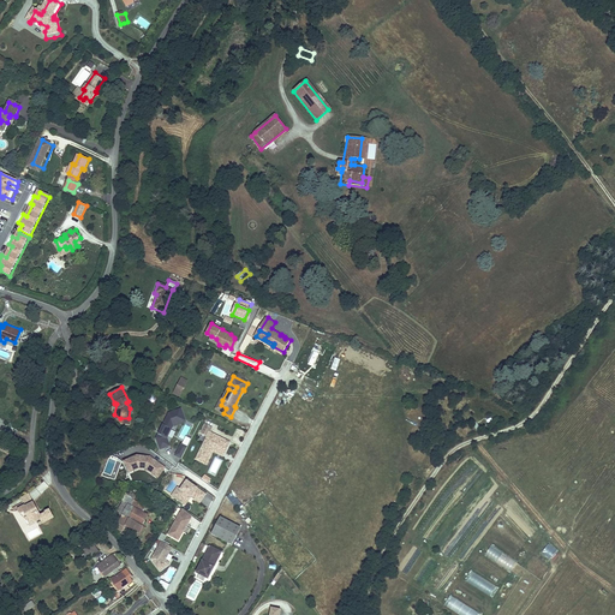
[(216,410),(224,413),(226,408),(221,405),(222,400),(221,400),(216,410)]
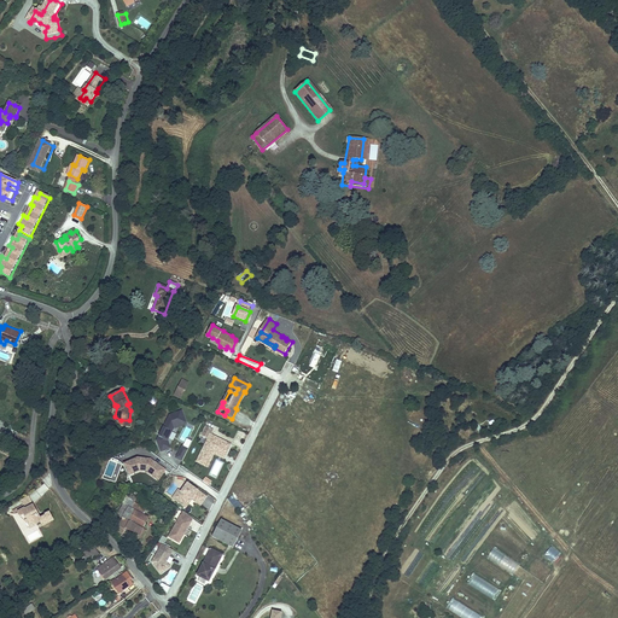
[(167,438),(174,425),(186,421),(181,409),(169,413),(156,438),(161,449),(164,448),(163,444),(167,443),(164,439),(167,438)]
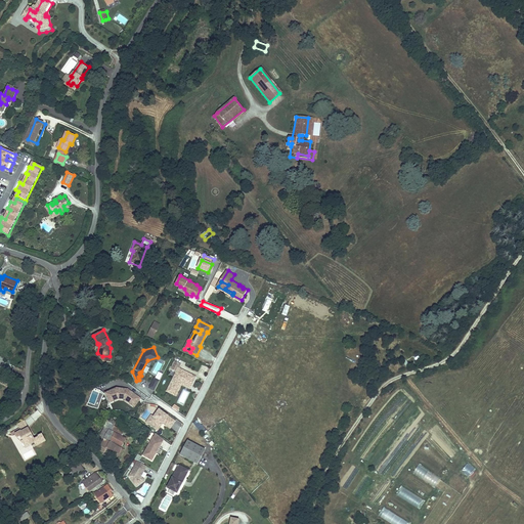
[(191,387),(197,378),(179,368),(181,364),(175,361),(171,369),(177,373),(169,388),(175,391),(179,383),(182,383),(191,387)]
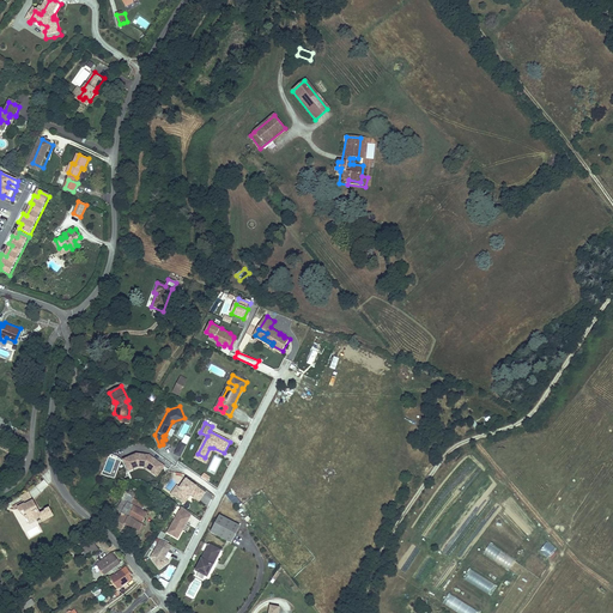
[(180,455),(186,444),(180,441),(174,451),(180,455)]
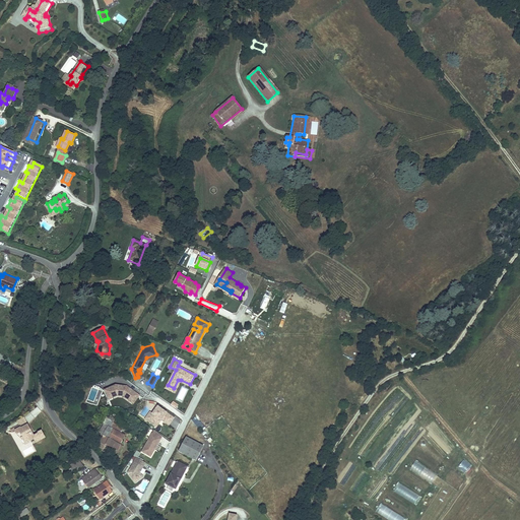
[(174,388),(168,385),(166,389),(175,393),(181,382),(189,386),(190,384),(181,380),(178,380),(174,388)]
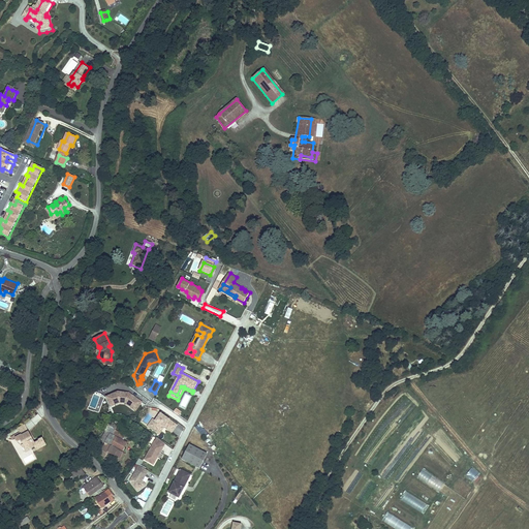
[(131,407),(137,398),(129,392),(117,391),(105,396),(111,406),(119,402),(125,402),(131,407)]
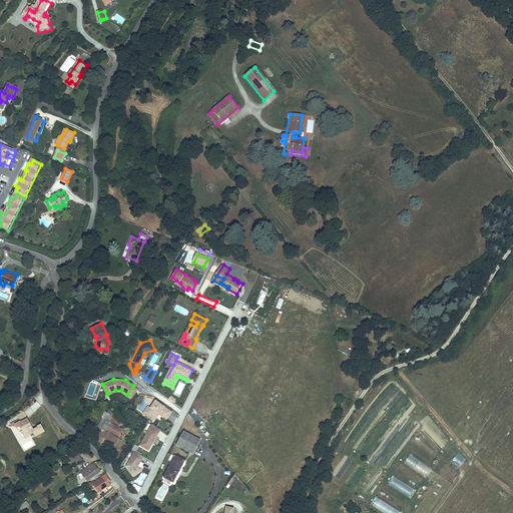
[(131,397),(137,389),(133,386),(127,395),(131,397)]
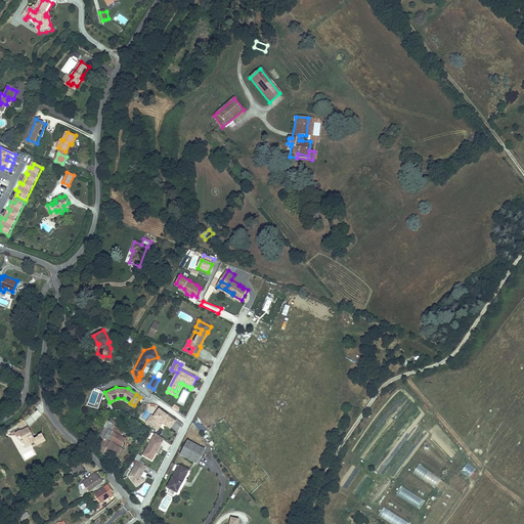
[(171,428),(175,422),(159,409),(157,413),(154,417),(148,425),(156,430),(161,423),(163,424),(164,422),(171,428)]
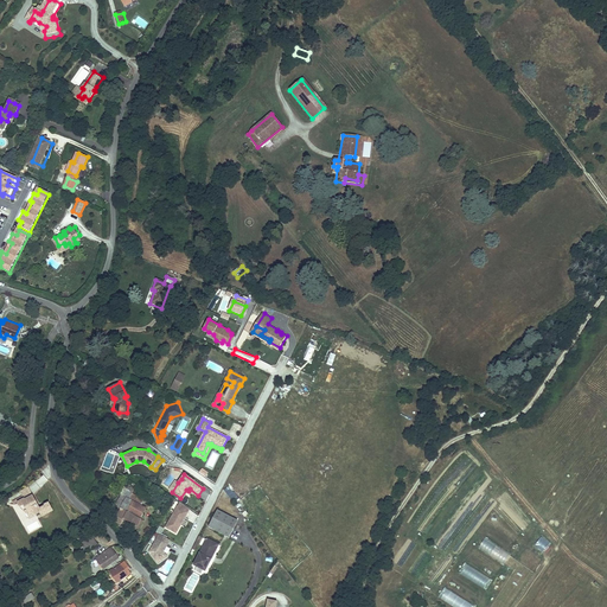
[(229,486),(223,491),(234,505),(240,500),(229,486)]
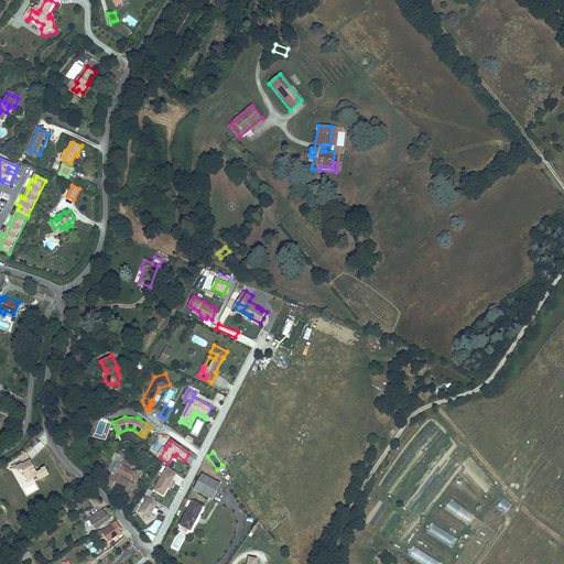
[(130,481),(133,477),(120,470),(123,465),(130,468),(131,465),(118,458),(106,484),(111,487),(114,485),(115,485),(116,484),(117,481),(128,487),(130,481)]
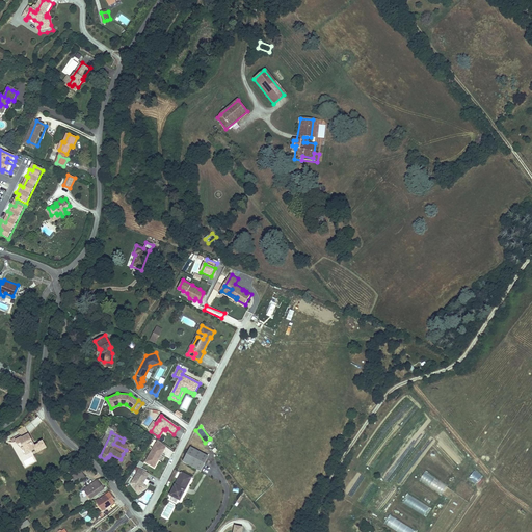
[(17,441),(17,442),(19,446),(22,444),(25,449),(23,450),(27,456),(33,452),(35,455),(47,448),(43,441),(40,443),(40,444),(34,447),(32,444),(33,443),(29,435),(23,439),(23,437),(17,441)]
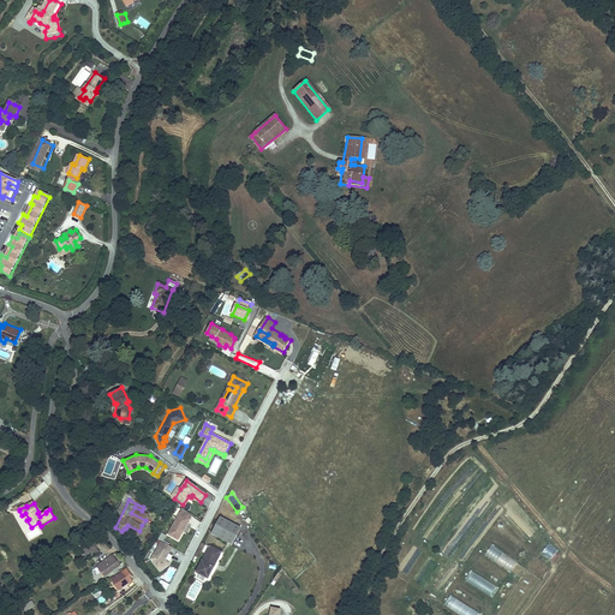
[(145,520),(148,513),(142,511),(135,507),(131,513),(145,520)]
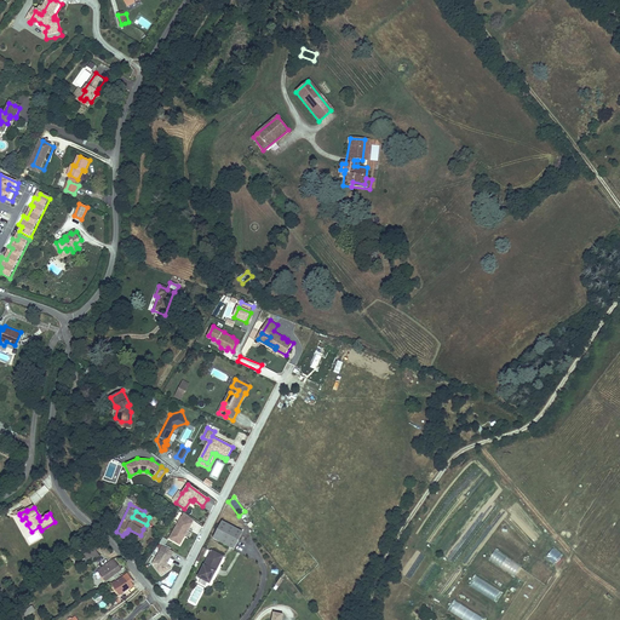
[(181,545),(195,521),(185,514),(171,540),(181,545)]
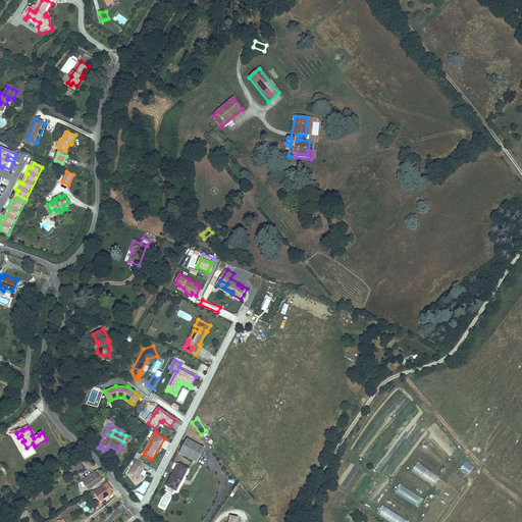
[(178,454),(195,463),(202,449),(187,440),(178,454)]
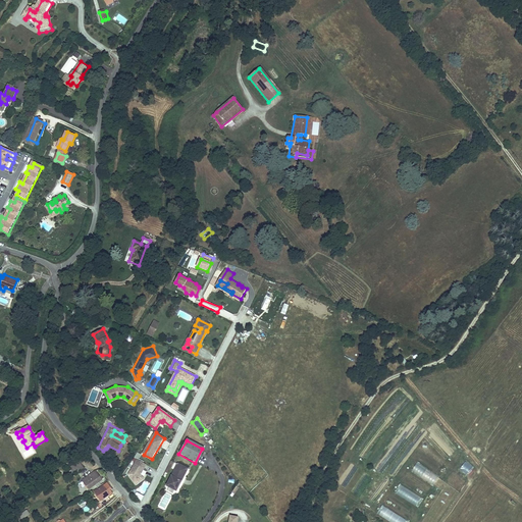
[(25,458),(36,453),(33,448),(22,453),(25,458)]
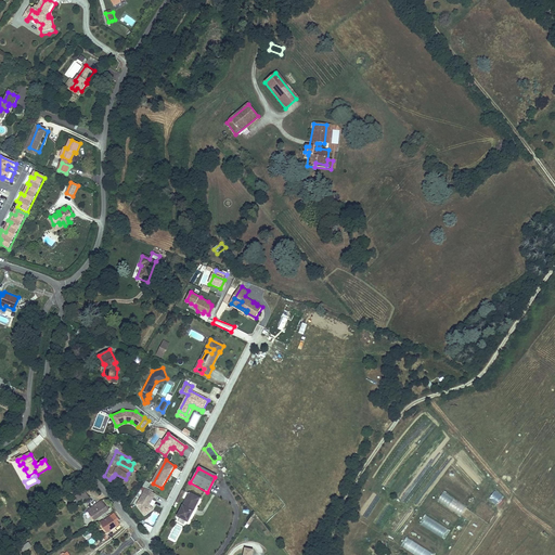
[(84,490),(75,495),(79,503),(88,497),(84,490)]
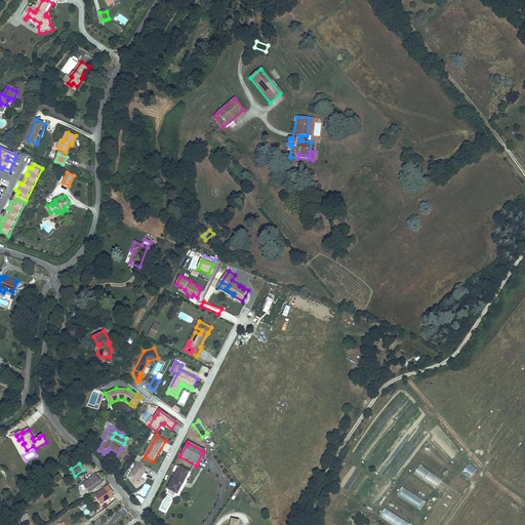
[(148,468),(139,463),(136,470),(135,470),(130,478),(137,488),(145,482),(142,478),(148,468)]
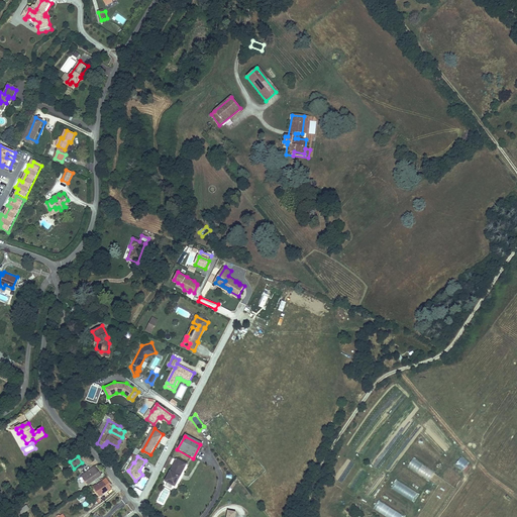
[(170,457),(164,469),(166,470),(172,459),(170,457)]
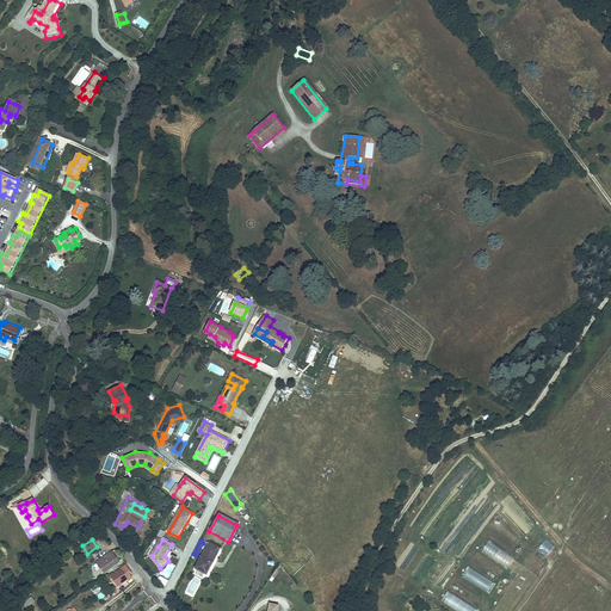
[(488,542),(481,551),(507,568),(514,559),(488,542)]
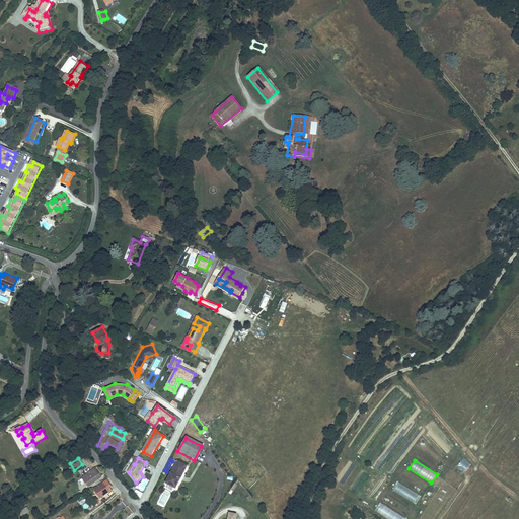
[(177,462),(165,485),(175,490),(180,480),(178,479),(180,475),(182,476),(188,467),(177,462)]
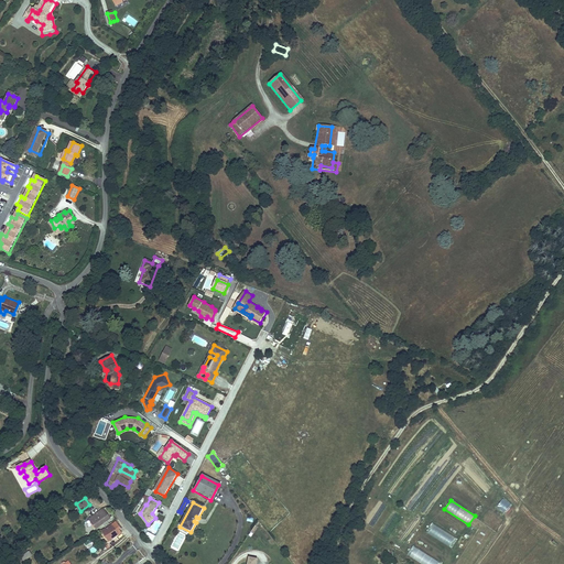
[(100,507),(84,518),(88,524),(90,522),(95,529),(102,523),(109,519),(101,509),(100,507)]
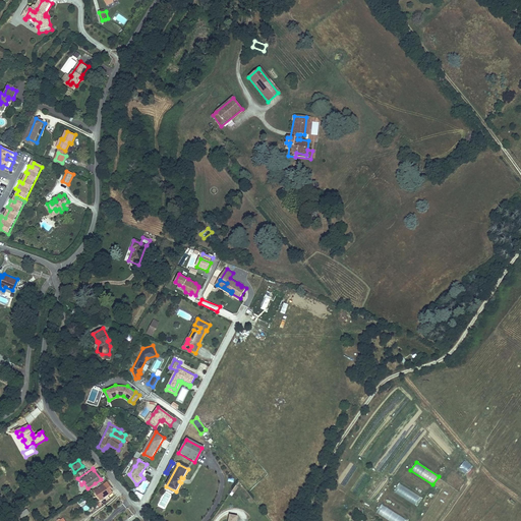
[(105,476),(98,468),(94,470),(101,479),(105,476)]
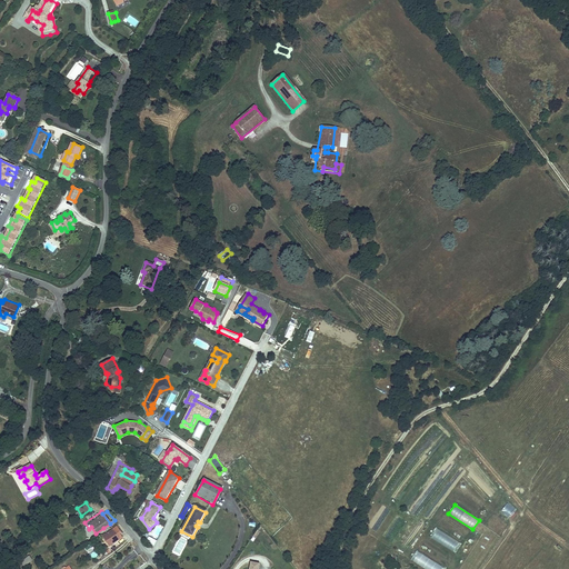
[(157,545),(162,528),(155,526),(149,542),(157,545)]
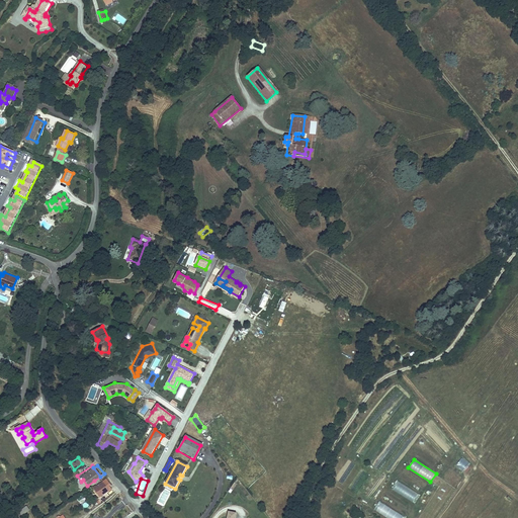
[(108,480),(97,487),(102,495),(112,488),(109,484),(110,483),(108,480)]
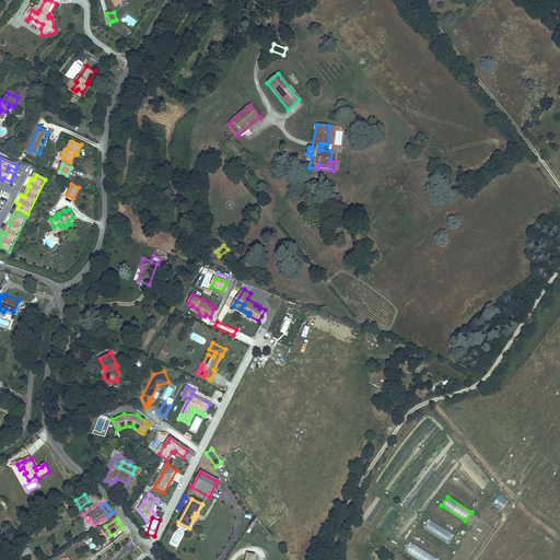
[(448,545),(454,535),(428,520),(422,529),(448,545)]
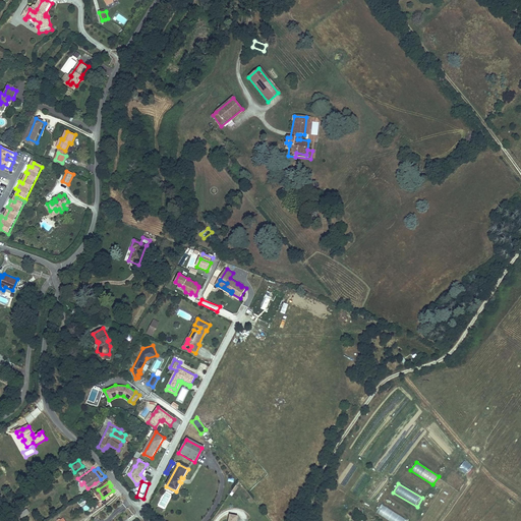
[(160,502),(166,506),(172,496),(166,491),(160,502)]
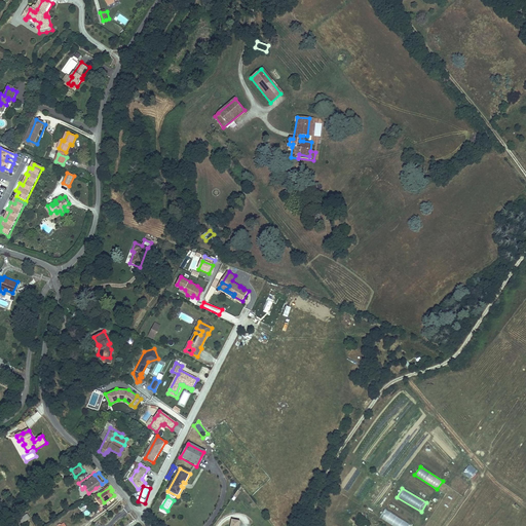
[(379,518),(392,525),(408,525),(410,524),(384,510),(379,518)]
